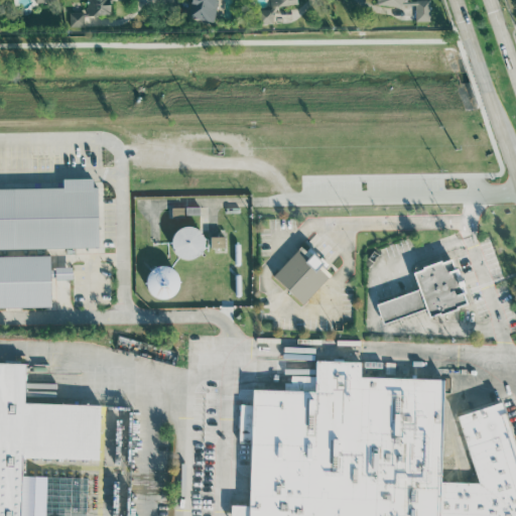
[(85,0),(85,15),(108,15),(108,0),(85,0)]
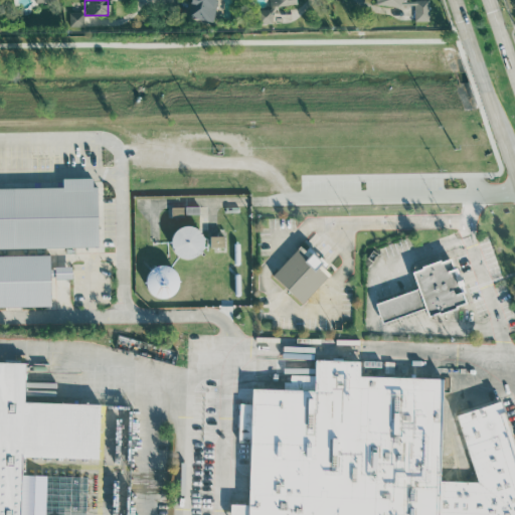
[(214,0),(188,0),(186,18),(212,22),(214,0)]
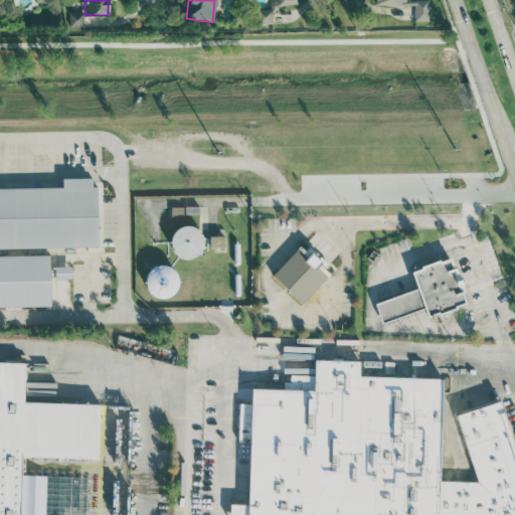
[(268,0),(269,8),(295,5),(294,0),(268,0)]
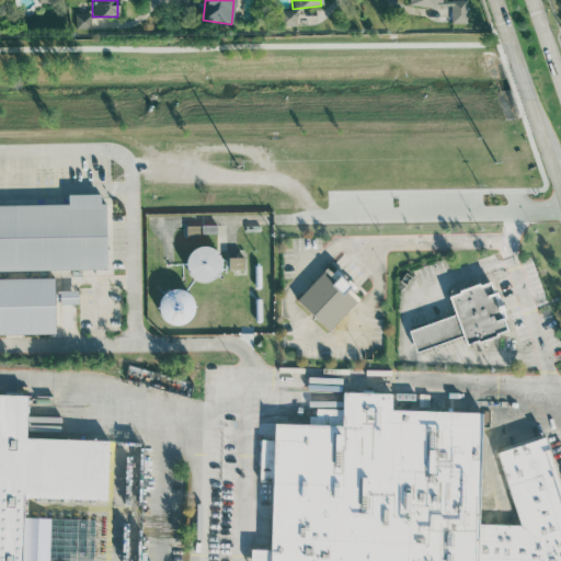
[(405,0),(405,8),(450,9),(449,23),(465,24),(466,0),(405,0)]
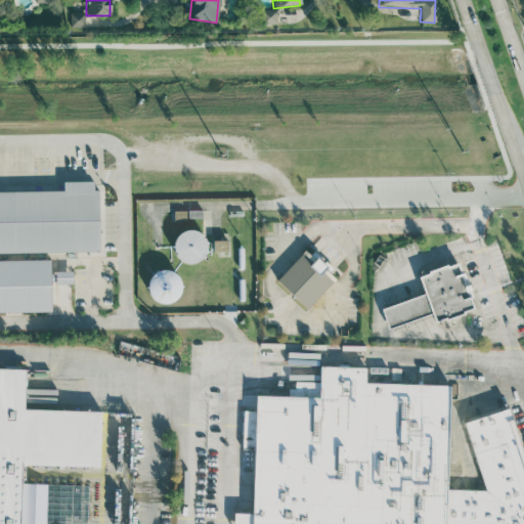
[(262,10),(260,24),(273,27),(276,13),(262,10)]
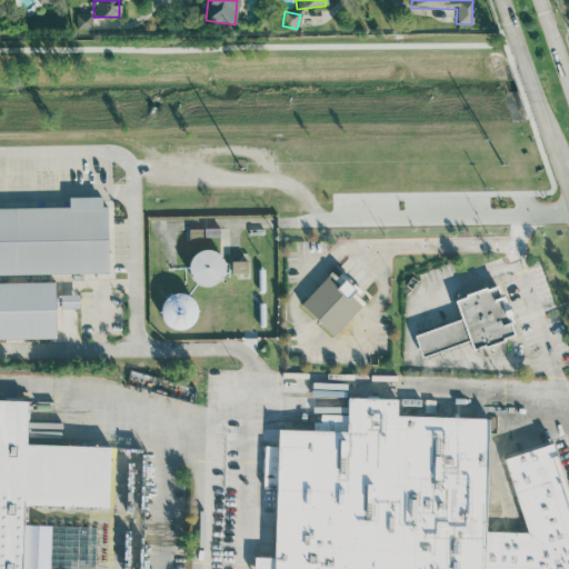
[(79,29),(95,29),(95,15),(79,13),(79,29)]
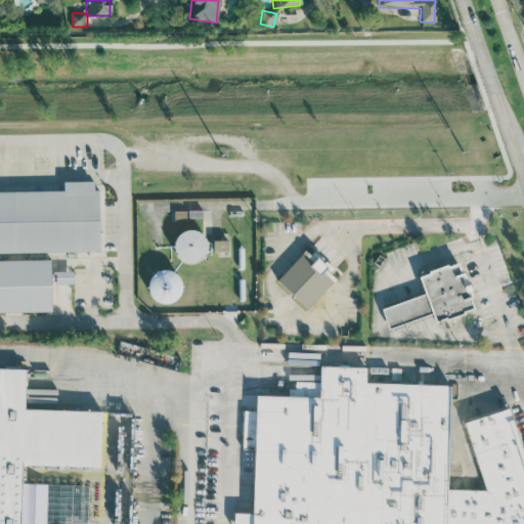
[(0,252),(0,192),(64,191),(64,181),(98,181),(99,251),(0,252)]
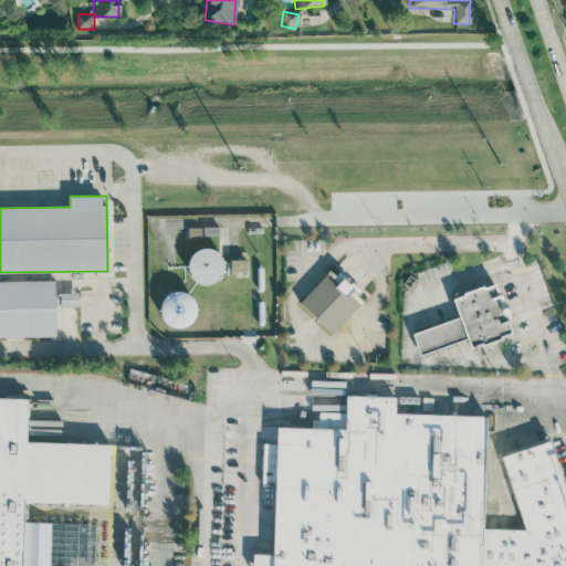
[(190,238),(205,238),(205,228),(190,228),(190,238)]
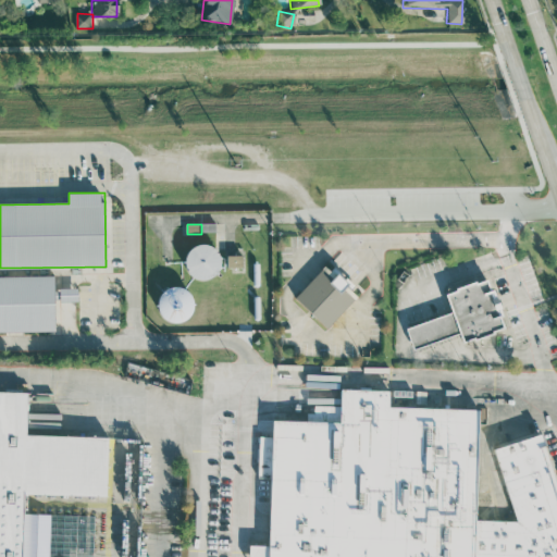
[(182,262),(184,270),(188,275),(194,279),(201,280),(208,277),(213,273),(217,268),(218,260),(215,254),(211,248),(206,245),(199,244),(192,246),(186,250),(183,256),(182,262)]
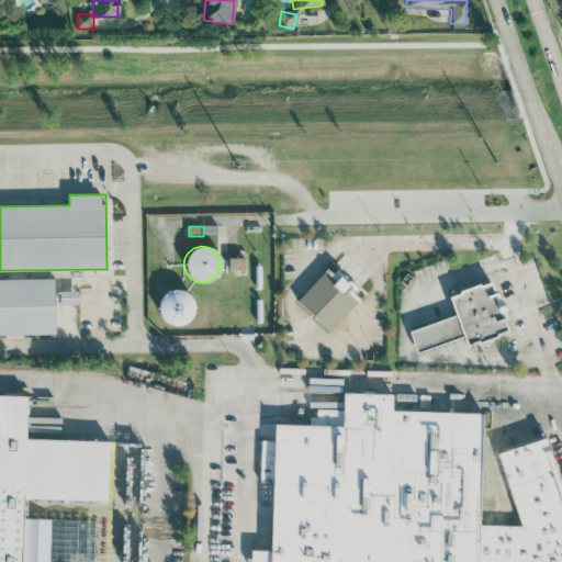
[(229,258),(231,270),(246,270),(246,258),(229,258)]
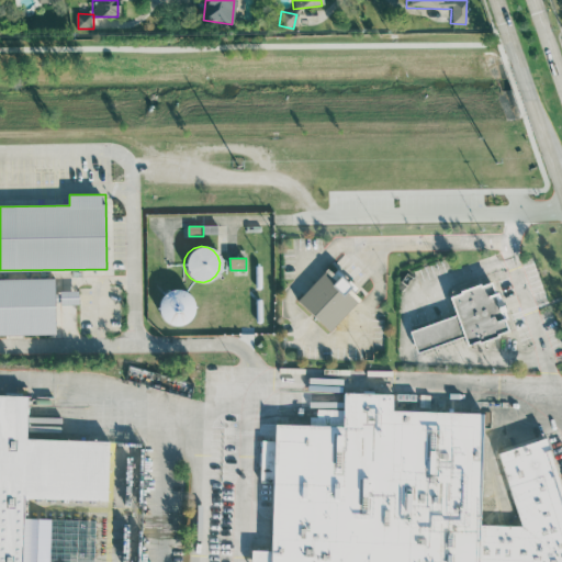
[(296,300),(329,330),(359,299),(326,268),(296,300)]
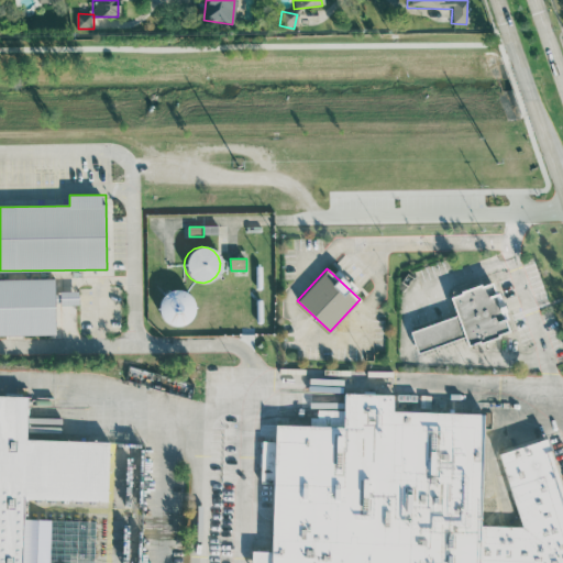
[(0,278),(0,335),(56,334),(55,278),(0,278)]
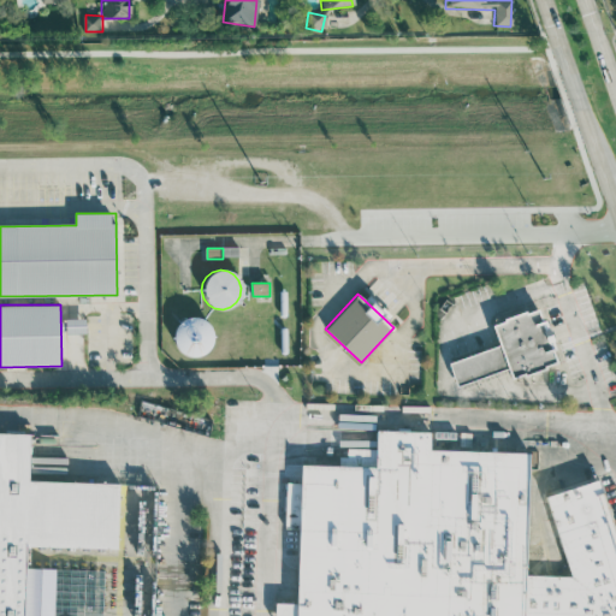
[(538,308),(556,363),(514,378),(509,367),(455,385),(446,361),(498,343),(492,324),(538,308)]
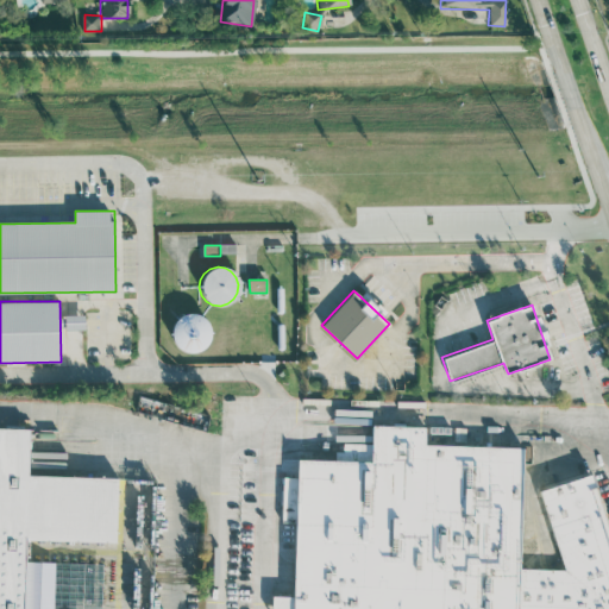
[(173,334),(174,341),(179,347),(186,351),(193,352),(200,350),(206,346),(209,339),(211,332),(209,325),(205,318),(198,314),(190,313),(183,315),(177,320),(174,326),(173,334)]
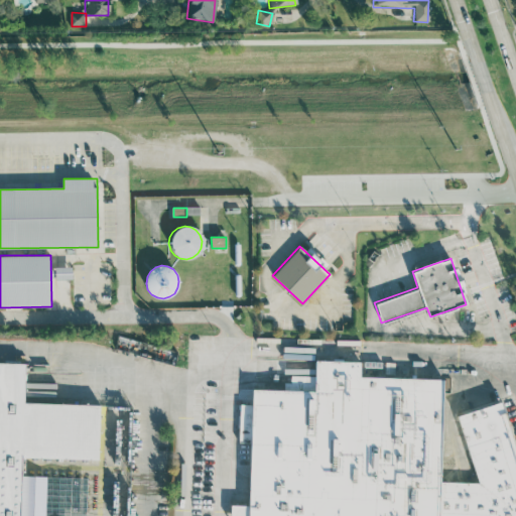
[(56,268),(56,280),(74,279),(74,267),(56,268)]
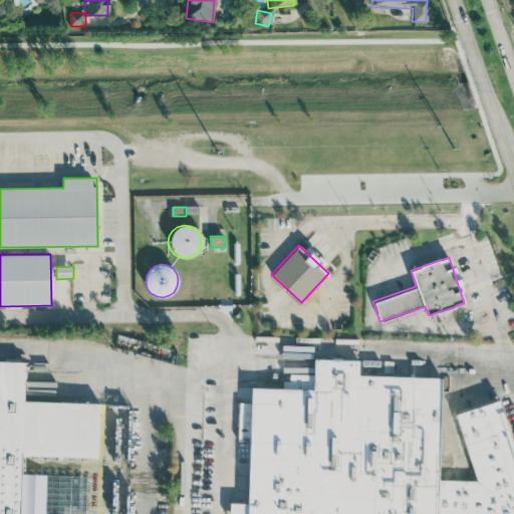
[(0,513),(0,360),(23,361),(22,403),(98,406),(96,458),(20,455),(20,473),(17,513),(0,513)]
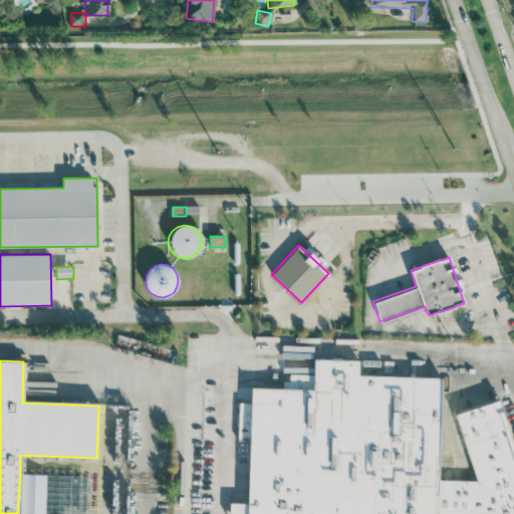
[(248,513),(252,390),(313,392),(315,360),(356,361),(356,376),(438,378),(435,479),(433,513),(248,513)]
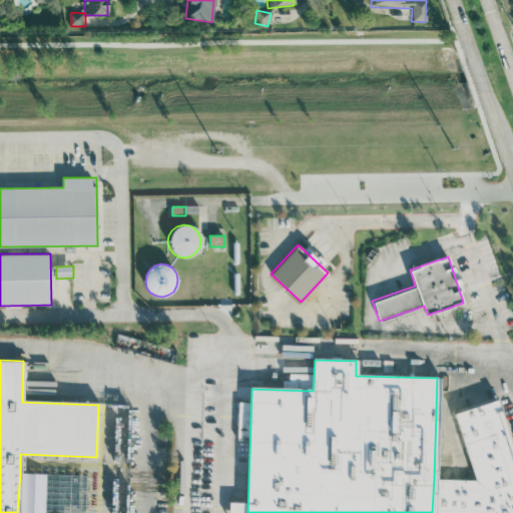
[(512,453),(512,512),(432,512),(434,478),(477,481),(453,415),(495,401),(512,453)]
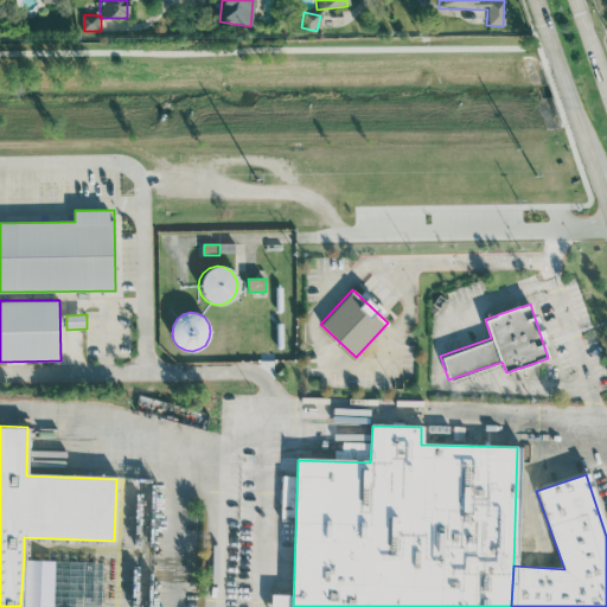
[(20,606),(24,558),(102,562),(101,606),(20,606)]
